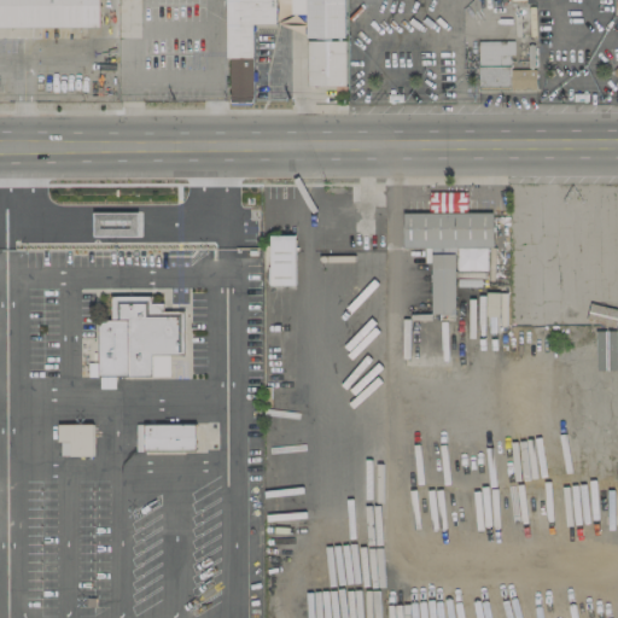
[(0,0),(0,28),(99,28),(98,0),(0,0)]
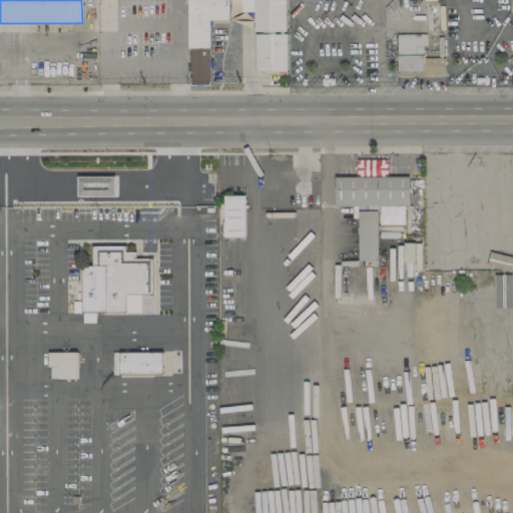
[(209,21),(228,20),(227,0),(187,0),(188,85),(210,85),(209,21)]
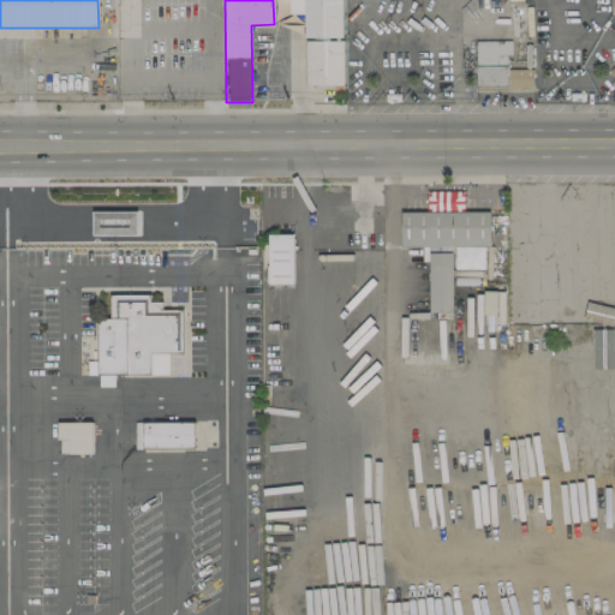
[(344,0),(304,0),(305,39),(344,39),(344,0)]
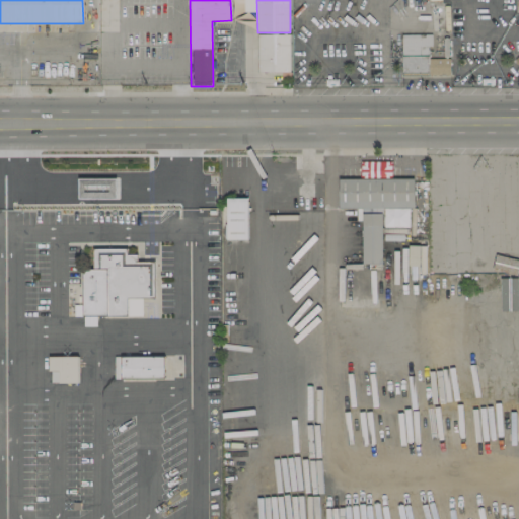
[(257,34),(257,73),(291,72),(290,33),(257,34)]
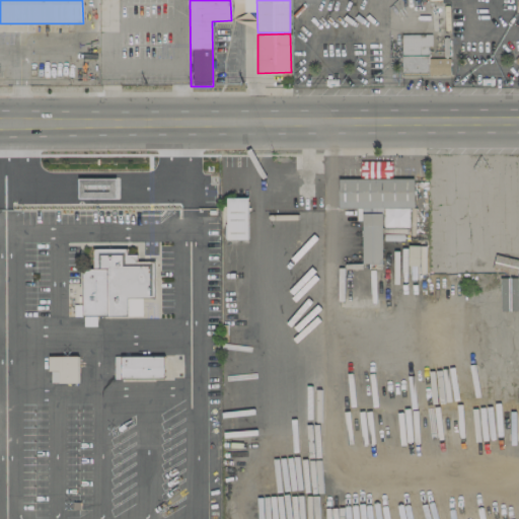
[(401,34),(401,74),(449,74),(449,59),(430,59),(430,35),(401,34)]
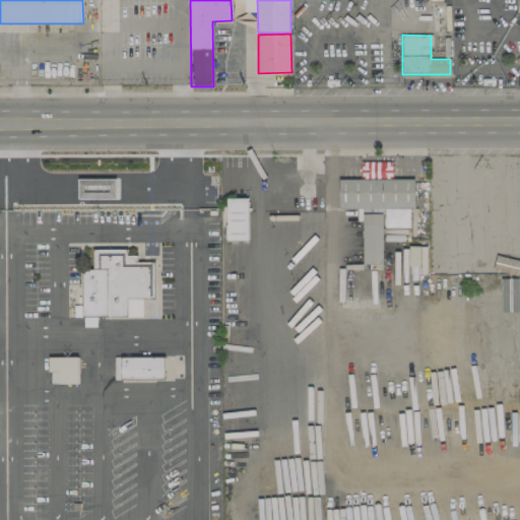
[(363,166),(363,180),(392,179),(392,165),(363,166)]
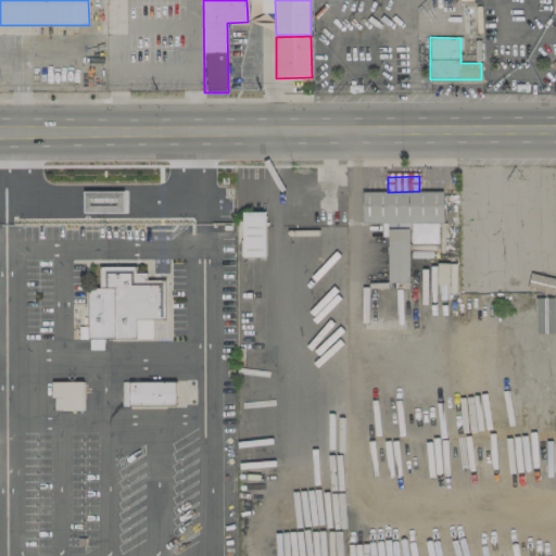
[(124,212),(124,191),(84,192),(84,214),(124,212)]
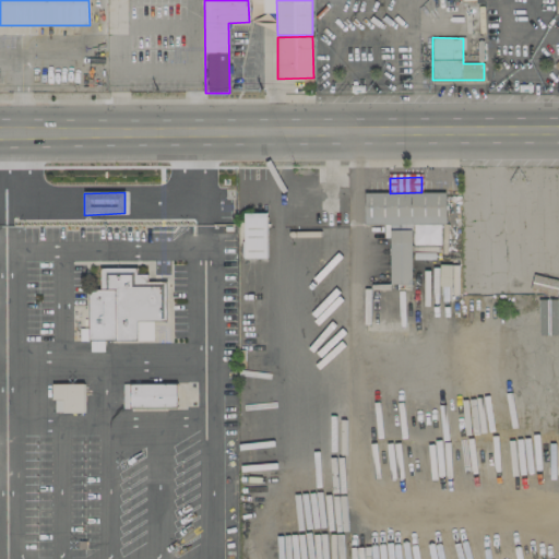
[(440,245),(440,224),(445,224),(445,192),(364,193),(365,225),(413,224),(413,246),(440,245)]
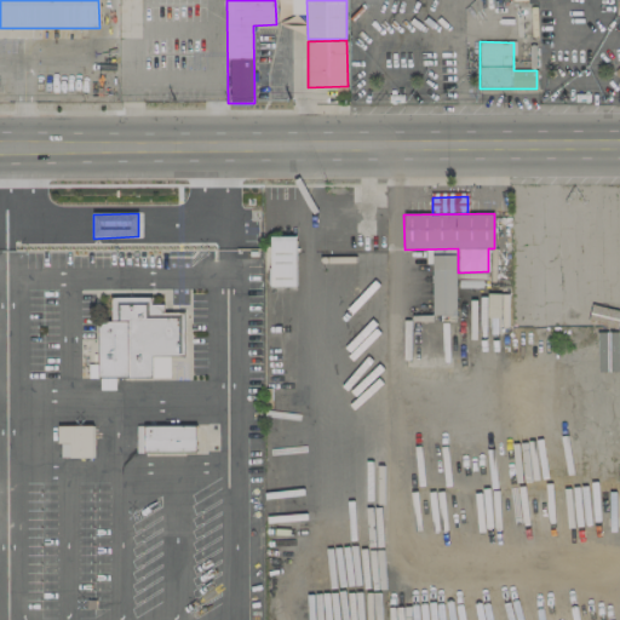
[(296,236),(270,237),(271,287),(297,287),(296,236)]
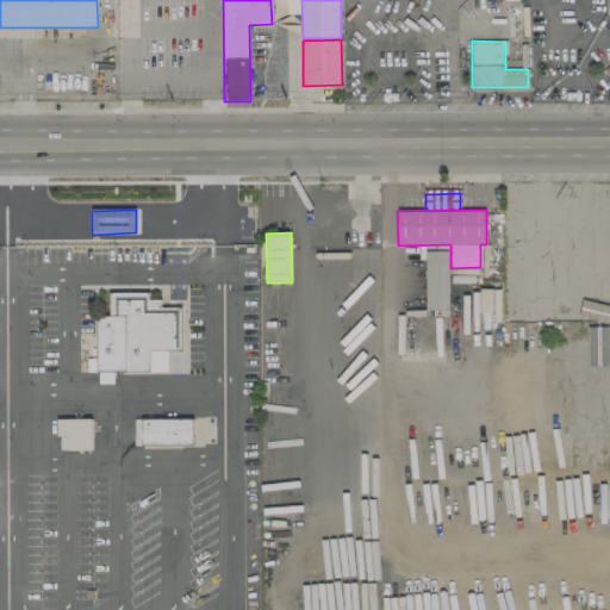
[(425,310),(449,310),(448,251),(425,251),(425,310)]
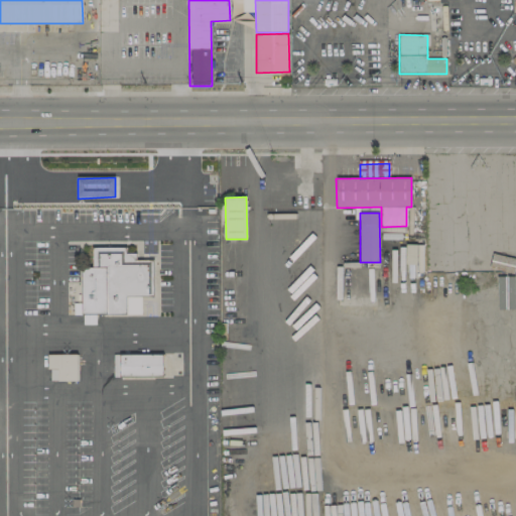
[(405,264),(416,265),(417,262),(422,262),(422,245),(406,245),(405,264)]
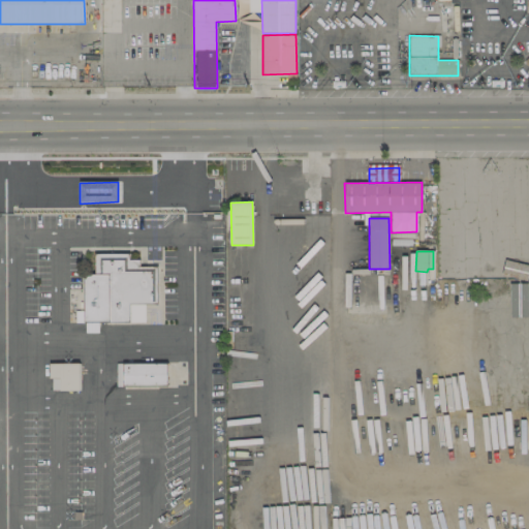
[(152,269),(155,303),(128,303),(127,322),(84,322),(85,279),(94,274),(94,254),(127,254),(128,260),(137,259),(137,269),(152,269)]
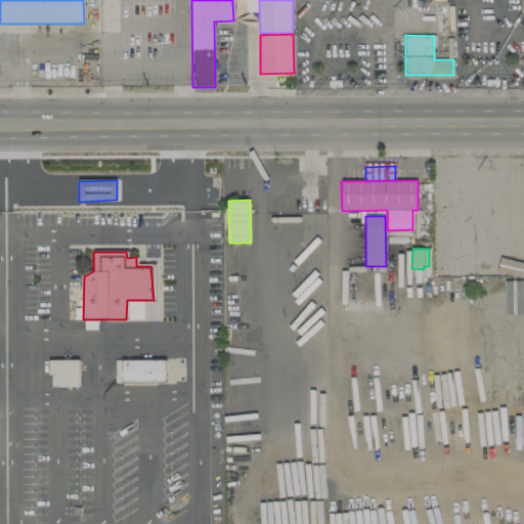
[(97,320),(85,320),(84,331),(97,331),(97,320)]
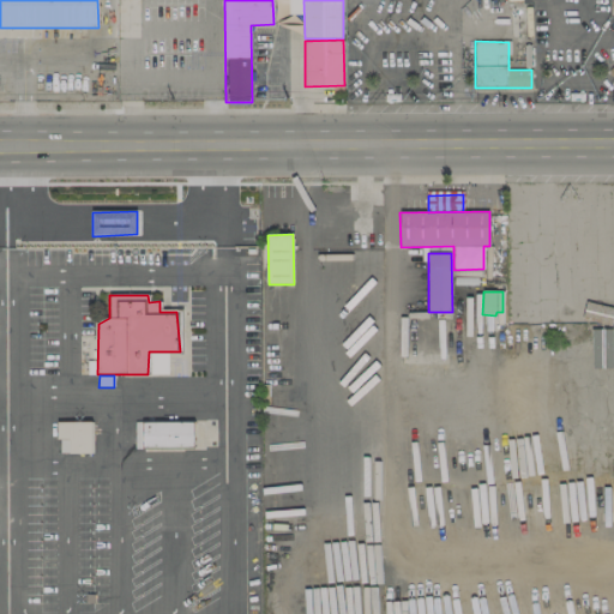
[(56,422),(56,439),(68,439),(68,453),(92,455),(92,422),(56,422)]
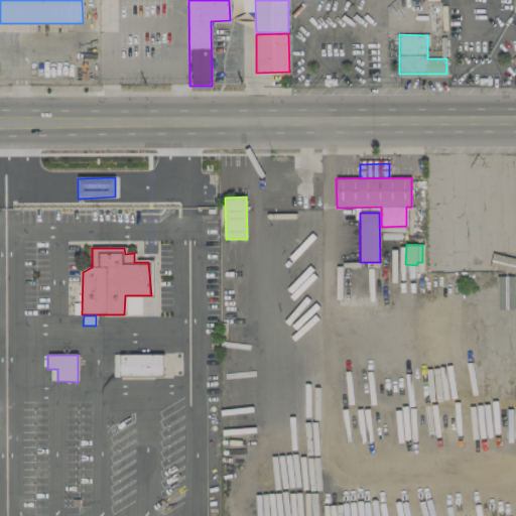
[(162,355),(113,355),(113,377),(163,376),(162,355)]
